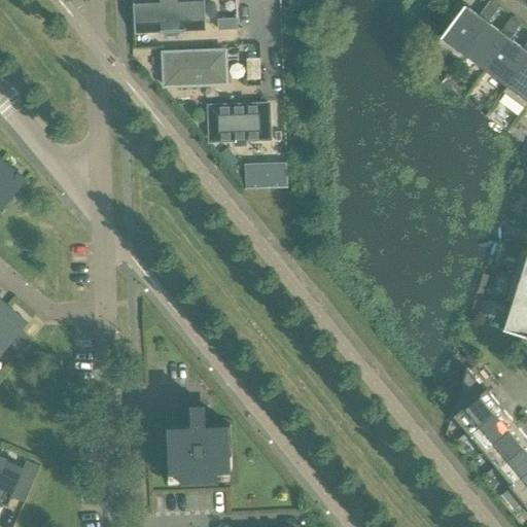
[(133,0),(135,35),(207,31),(205,0),(133,0)]
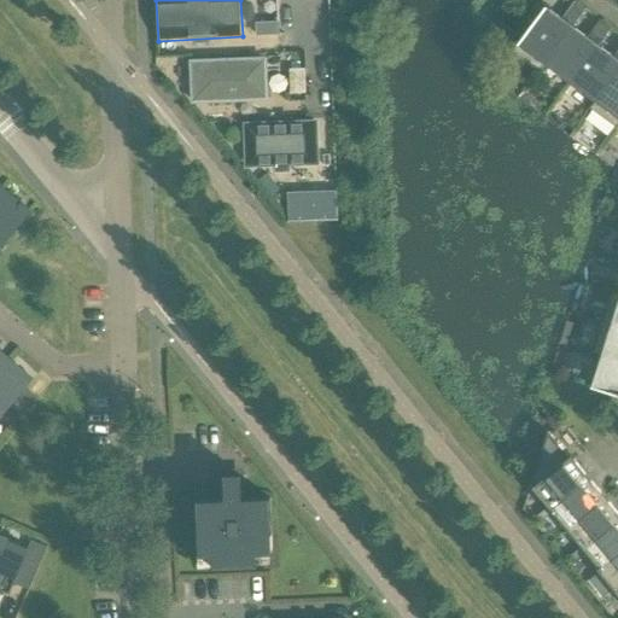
[(538,71),(544,64),(572,27),(584,10),(573,3),(561,18),(540,1),(528,18),(534,22),(518,44),(512,52),(538,71)]
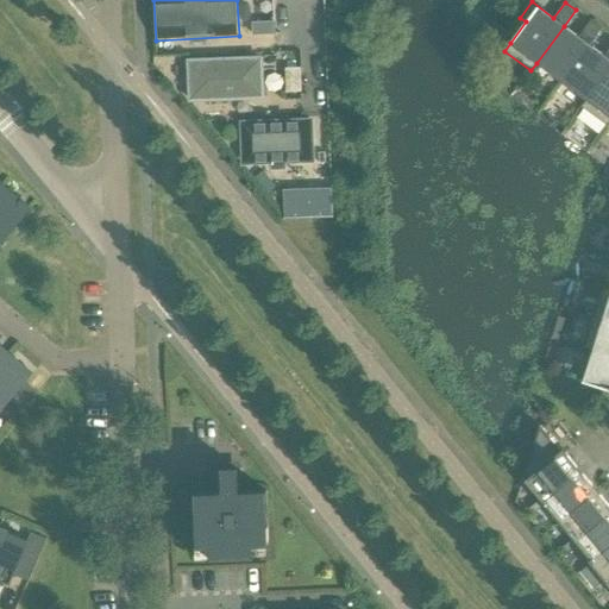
[(537,63),(562,81),(589,44),(601,29),(590,20),(578,37),(564,26),(537,63)]
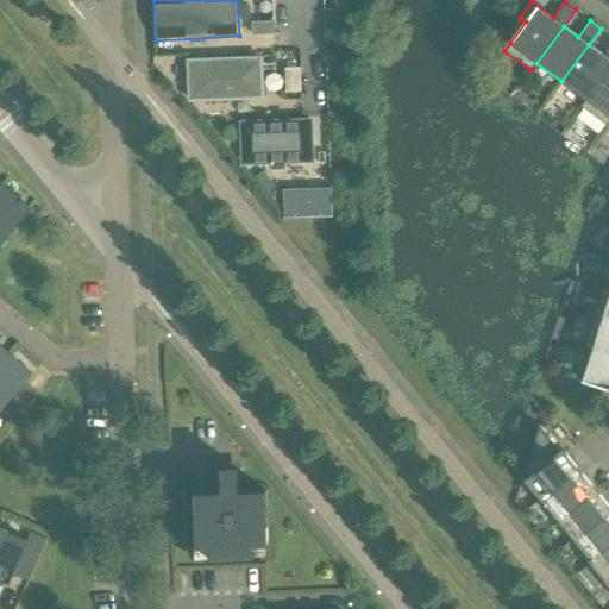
[(275,35),(274,22),(255,23),(255,36),(275,35)]
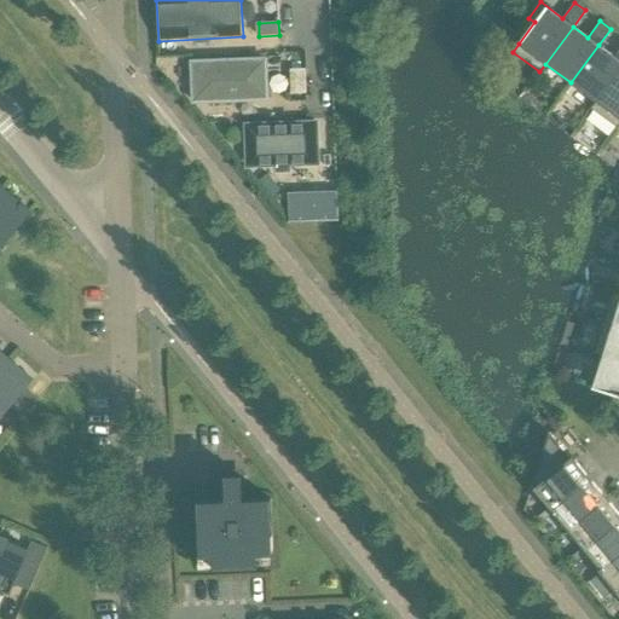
[(590,109),(591,109),(618,71),(618,48),(614,56),(599,45),(571,82),(595,100),(590,109)]
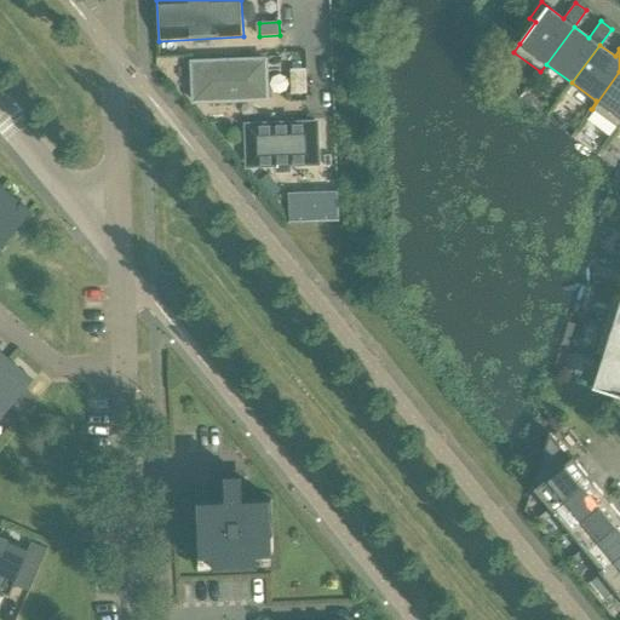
[(265,62),(265,59),(193,63),(194,102),(267,99),(267,81),(265,62)]
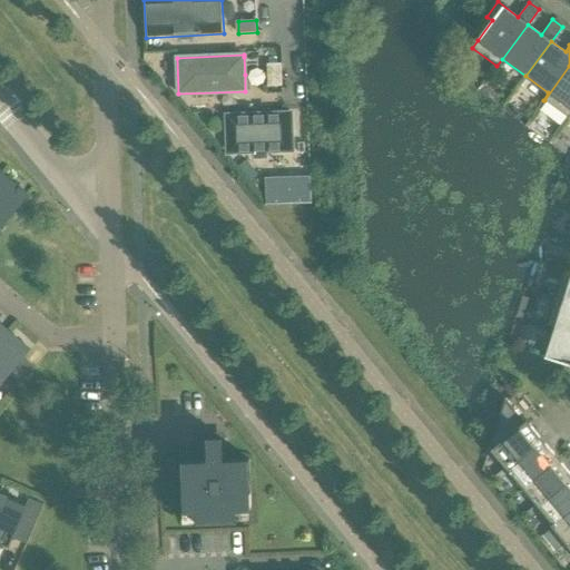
[(282,86),(281,64),(267,65),(268,87),(282,86)]
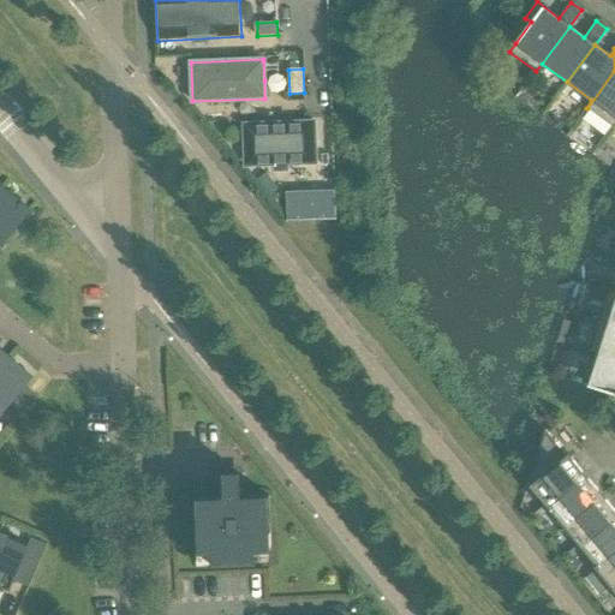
[(613,127),(614,124),(614,71),(587,108),(613,127)]
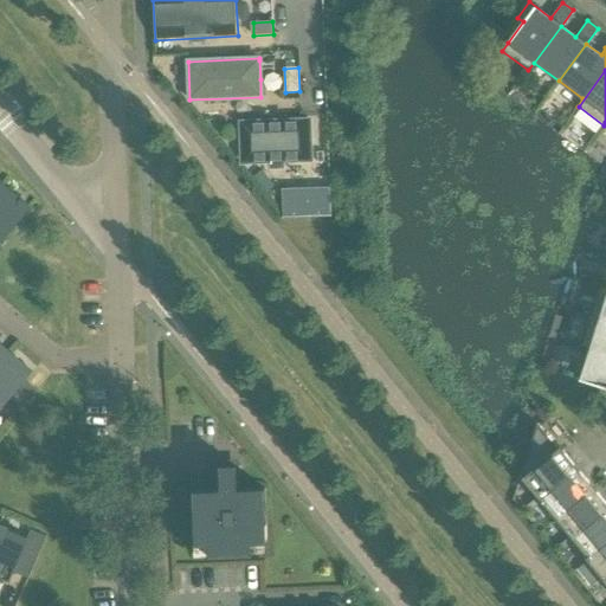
[(242,123),(243,161),(309,159),(308,121),(242,123)]
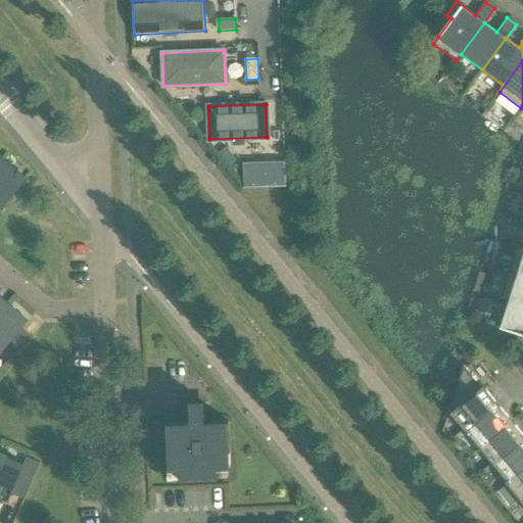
[(3,160),(0,163),(0,209),(27,180),(3,160)]
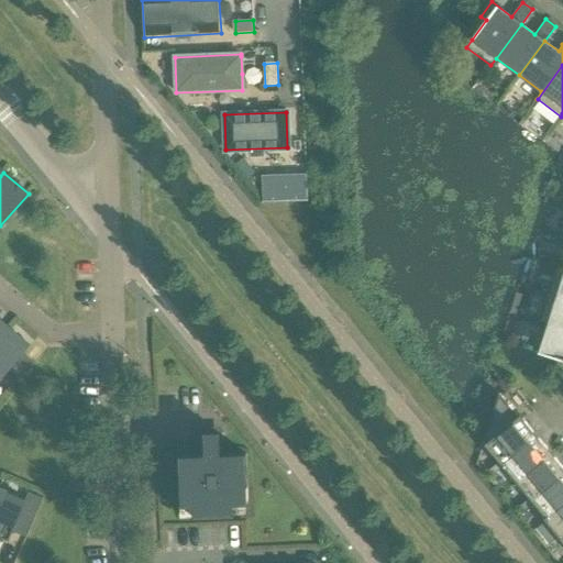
[(307,201),(307,178),(306,178),(293,179),(294,200),(295,201),(307,201)]
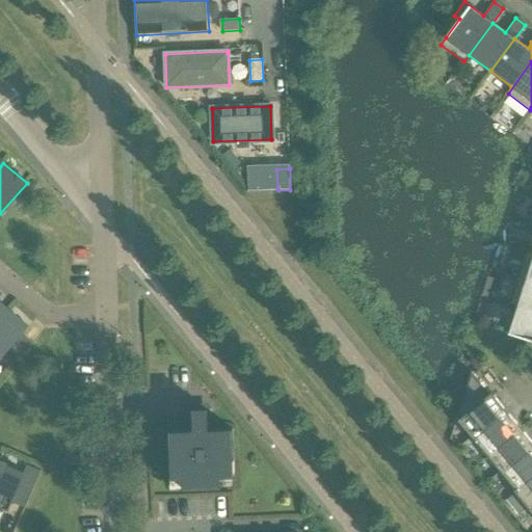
[(531,254),(526,251),(517,277),(531,282),(531,254)]
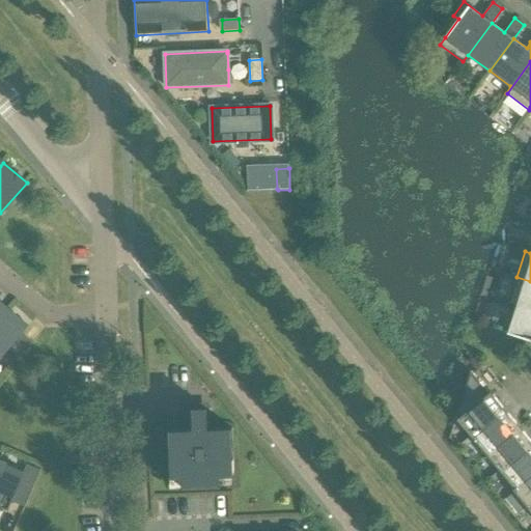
[(508,304),(515,306),(530,310),(530,281),(516,277),(508,304)]
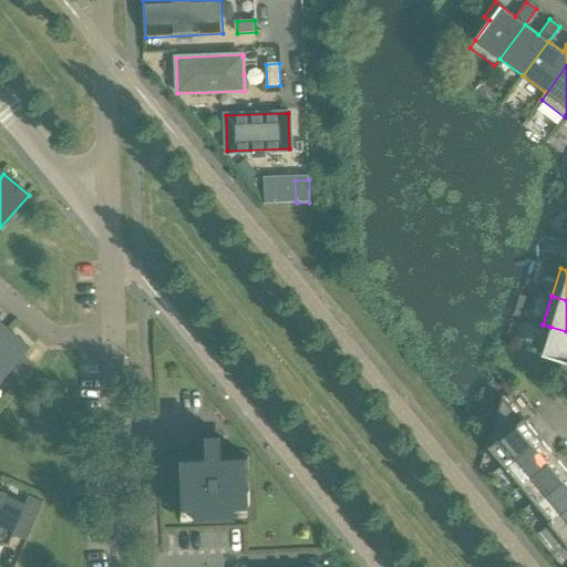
[(566,331),(550,327),(543,356),(566,362),(566,331)]
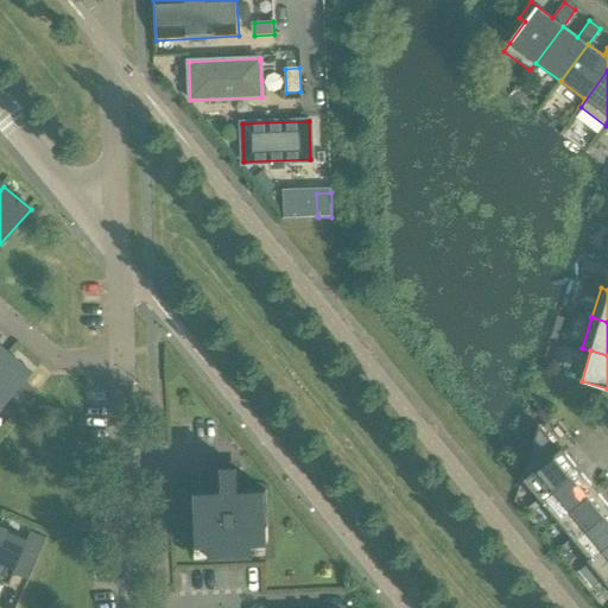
[(8,355),(0,365),(0,409),(1,409),(13,419),(32,396),(20,386),(31,374),(8,355)]
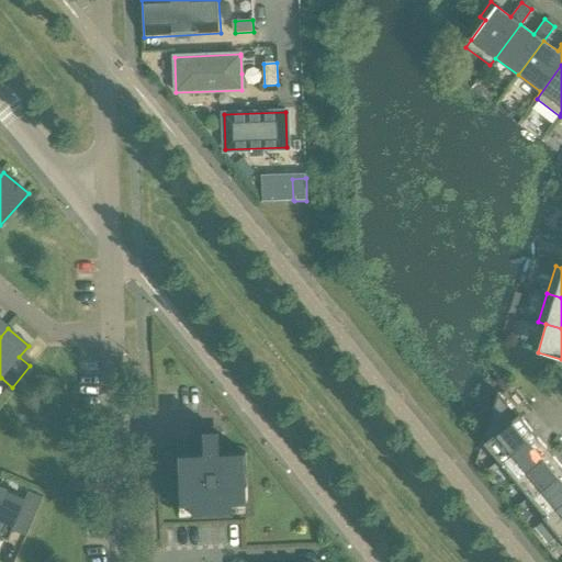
[(497,470),(502,465),(501,463),(535,435),(519,415),(517,416),(497,392),(483,439),(485,441),(484,444),(498,461),(493,465),(497,470)]
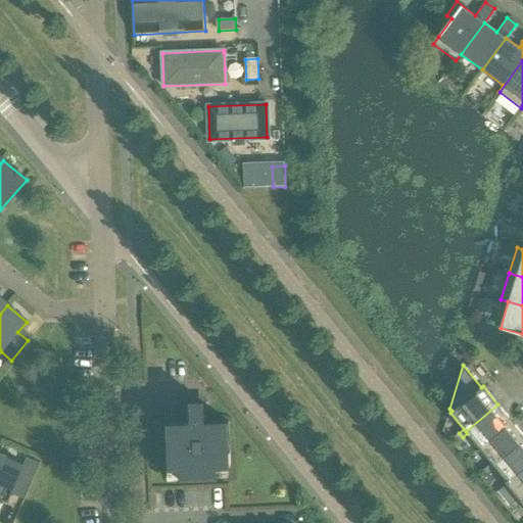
[(190,403),(191,411),(191,423),(168,424),(170,480),(231,477),(229,422),(204,423),(203,402),(190,403)]
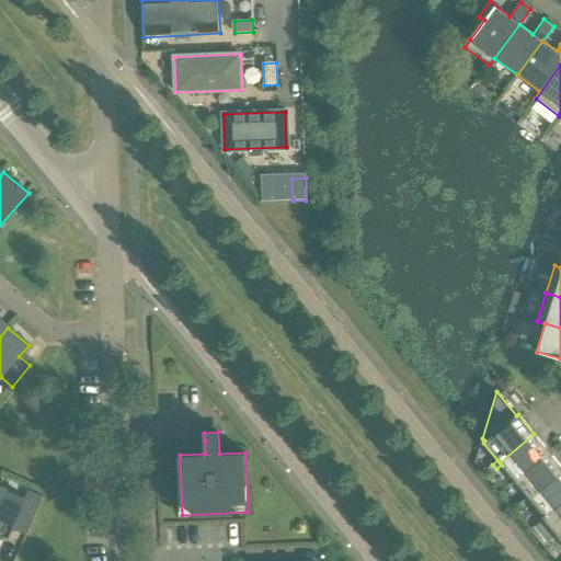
[(500,462),(501,465),(514,481),(549,451),(534,434),(500,462)]
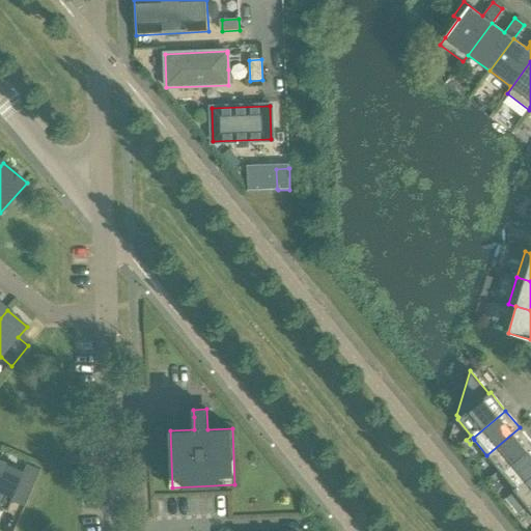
[(498,478),(503,474),(501,472),(530,447),(530,441),(520,427),(486,455),(499,470),(494,474),(498,478)]
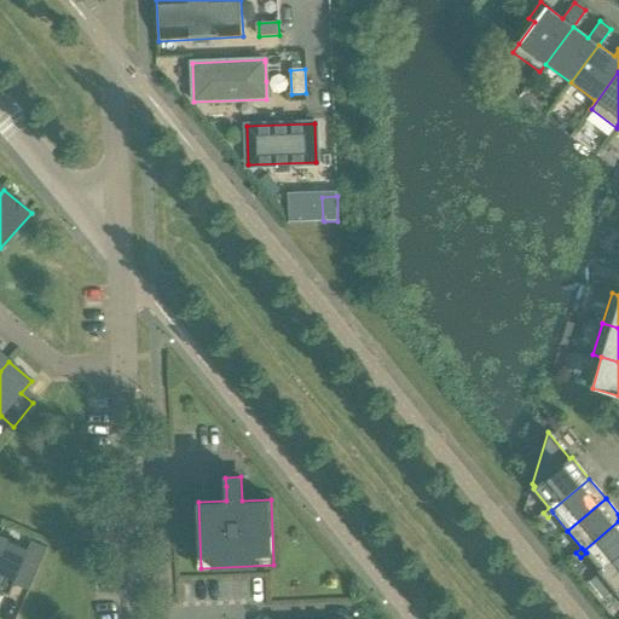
[(543,513),(537,518),(542,522),(548,518),(543,513)]
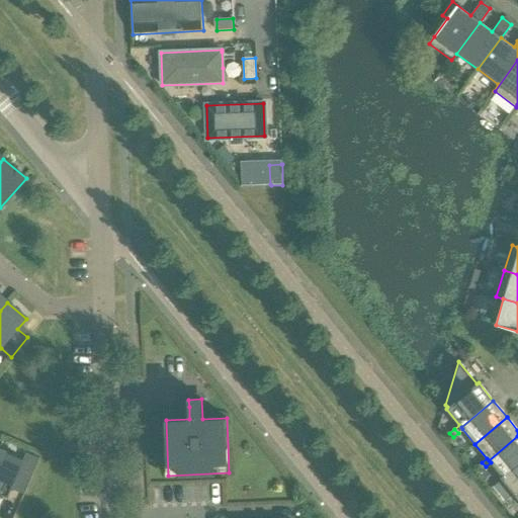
[(500,478),(501,479),(517,464),(517,436),(489,460),(491,462),(502,476),(500,478)]
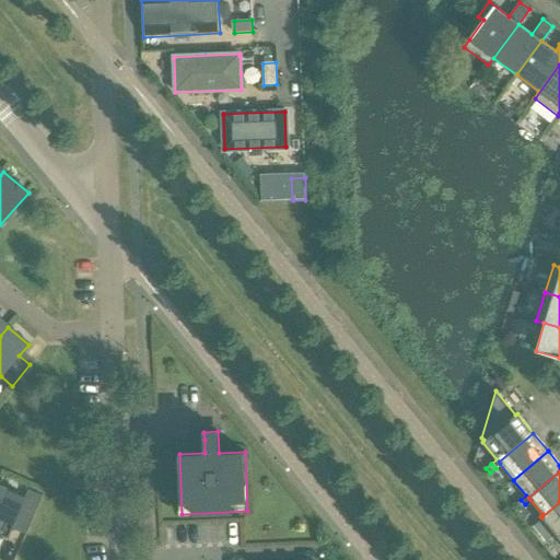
[(0,486),(0,534),(9,537),(14,523),(27,529),(43,496),(28,489),(25,497),(0,486)]
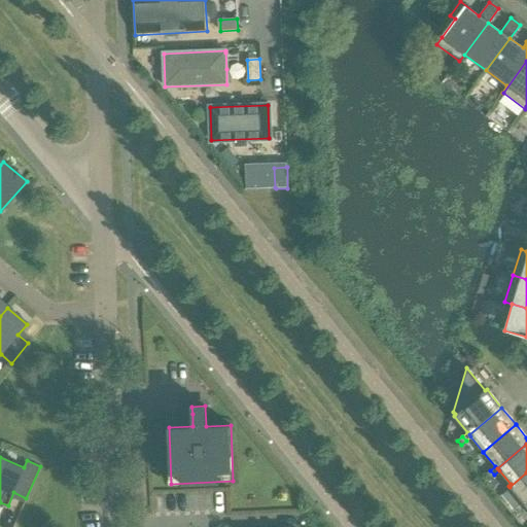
[(494,475),(490,470),(486,475),(489,479),(494,475)]
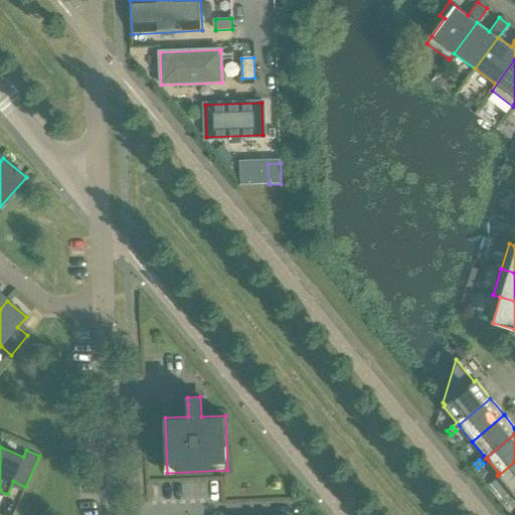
[(510,499),(514,495),(512,493),(514,490),(514,462),(498,476),(511,491),(506,494),(510,499)]
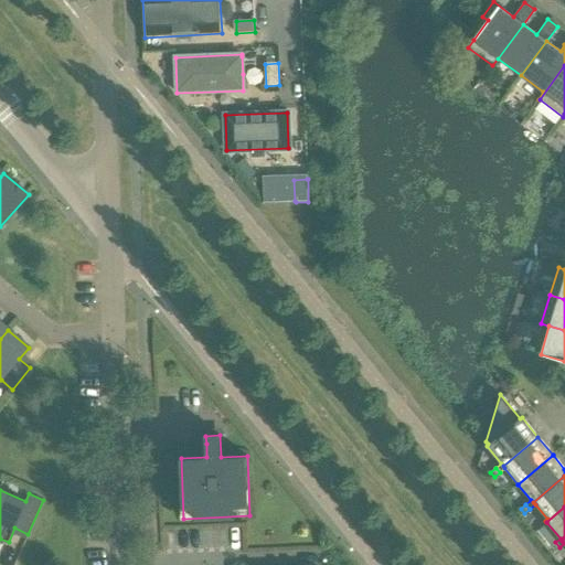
[(550,547),(554,552),(560,547),(555,542),(550,547)]
